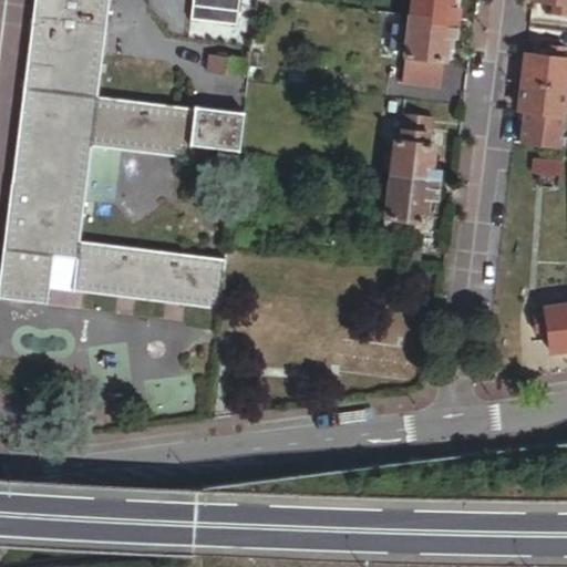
[(245,115),(99,96),(111,0),(35,0),(19,136),(28,137),(22,185),(13,184),(0,285),(0,298),(49,306),(51,289),(220,310),(227,259),(82,241),(93,146),(189,158),(191,146),(240,153),(245,115)]
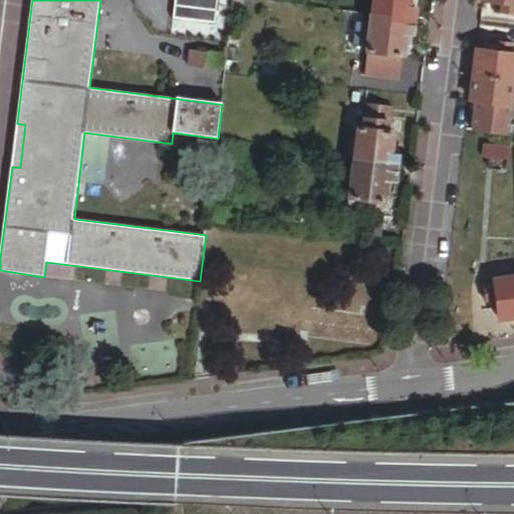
[(223,26),(224,0),(177,0),(175,22),(223,26)]
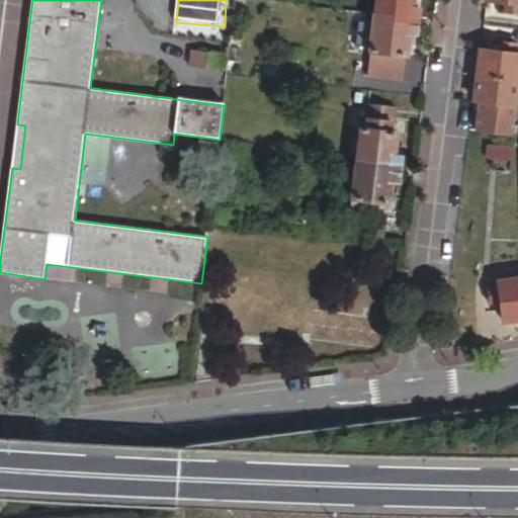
[(413,80),(422,8),(415,7),(415,0),(377,0),(370,58),(373,59),(371,75),(413,80)]
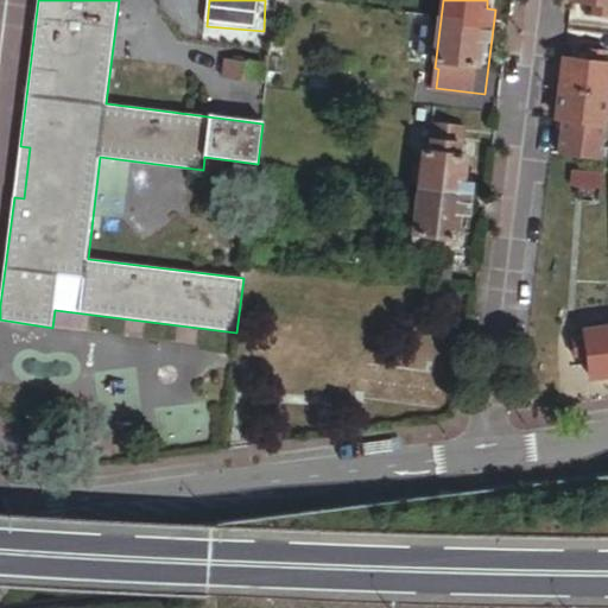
[(495,10),(496,0),(487,0),(487,8),(495,10)]
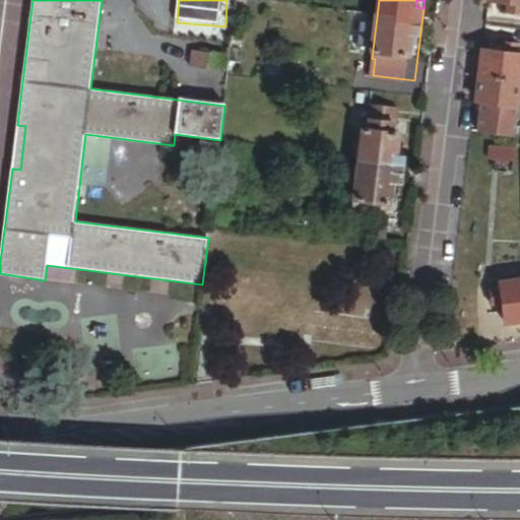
[(519,0),(490,0),(491,0),(510,3),(509,12),(519,13),(519,0)]
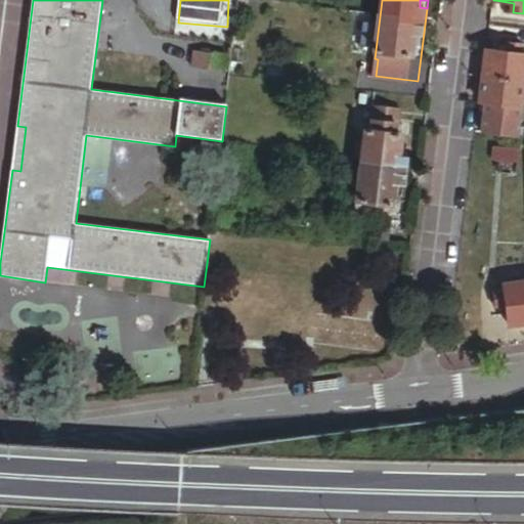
[(523,55),(523,50),(523,44),(510,43),(509,53),(488,50),(485,77),(523,82),(523,55)]
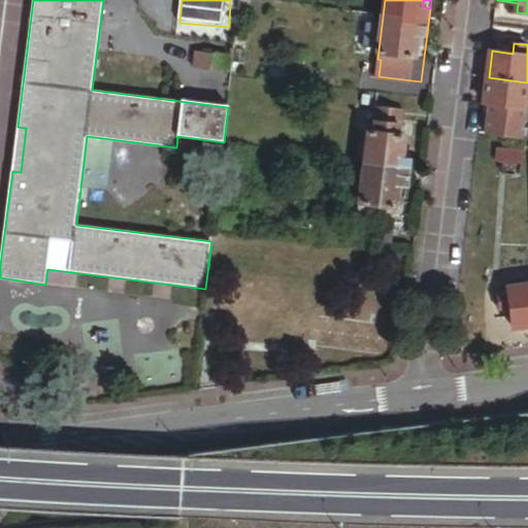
[(229,72),(231,56),(197,51),(195,67),(229,72)]
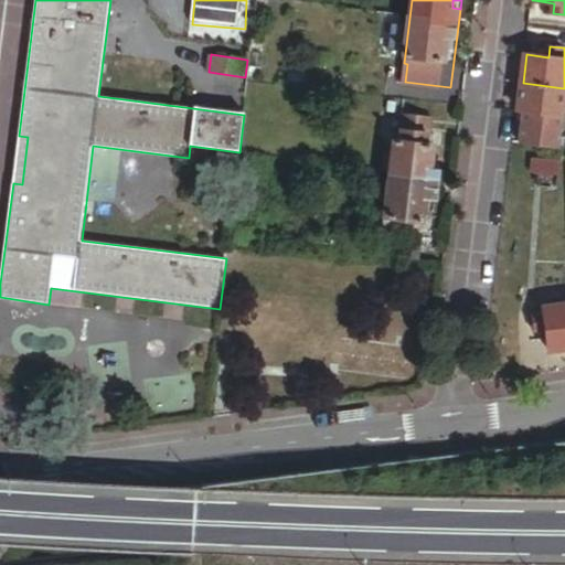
[(560,149),(564,100),(564,88),(523,83),(521,83),(518,110),(524,112),(520,145),(560,149)]
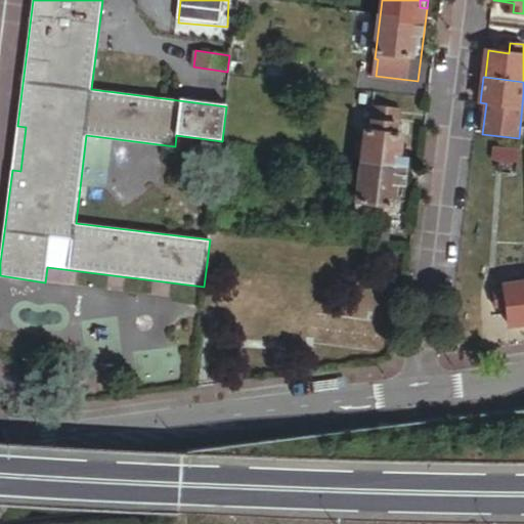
[(401,156),(403,143),(404,134),(401,133),(402,124),(405,124),(407,108),(374,104),(372,121),(366,121),(360,166),(406,171),(408,156),(401,156)]
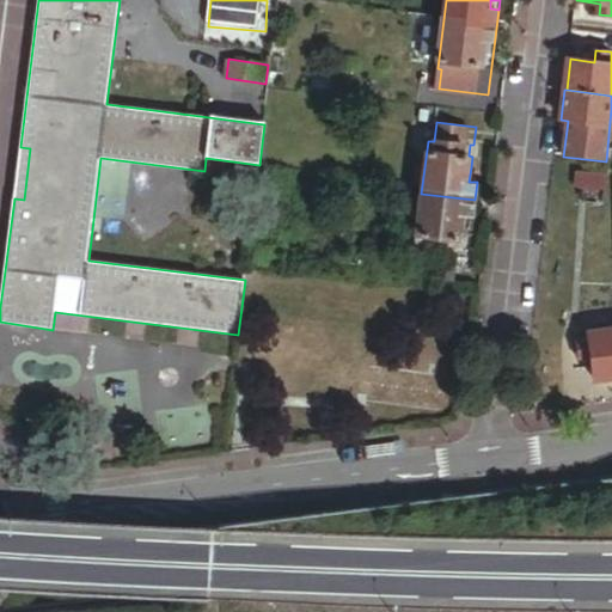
[(24,200),(30,148),(20,147),(14,199),(24,200)]
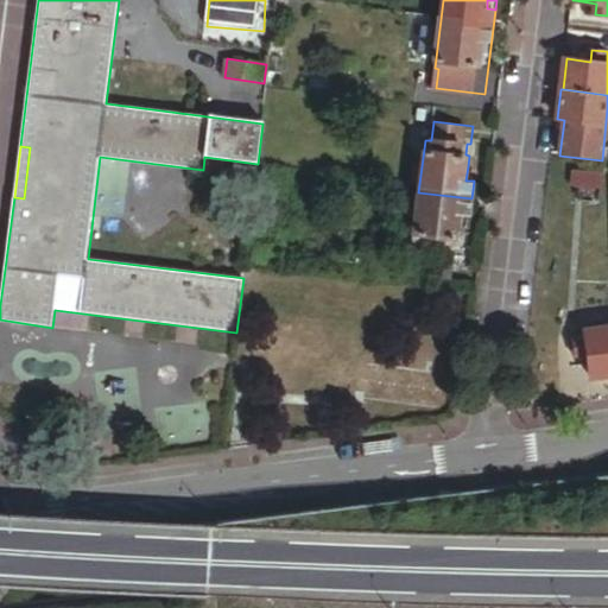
[(323,168),(324,156),(308,153),(306,165),(323,168)]
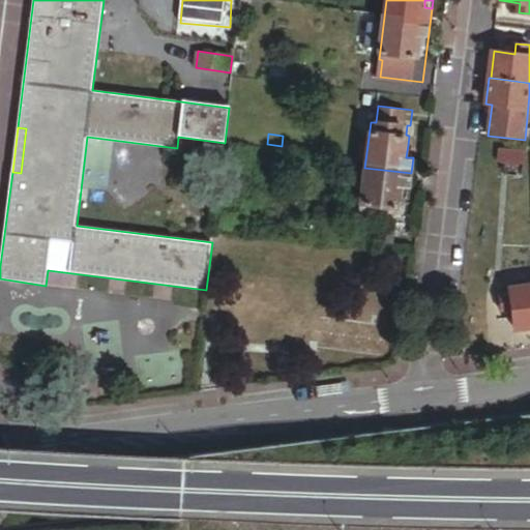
[(413,157),(414,146),(408,145),(406,157),(413,157)]
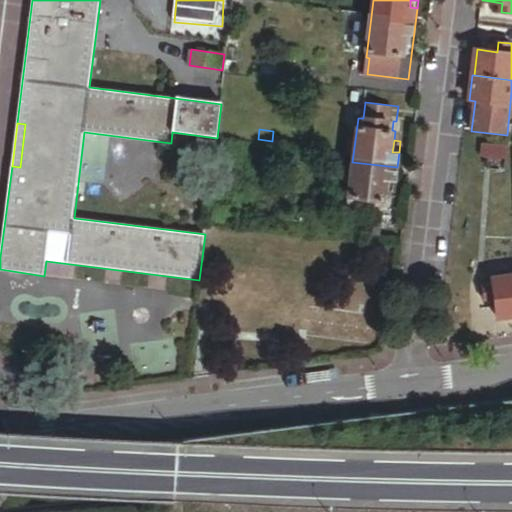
[(507,159),(508,146),(484,144),(483,157),(488,158),(502,159),(507,159)]
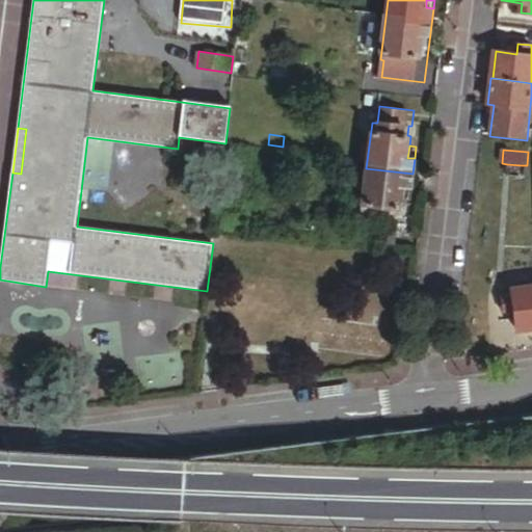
[(522,176),(522,165),(507,164),(507,175),(522,176)]
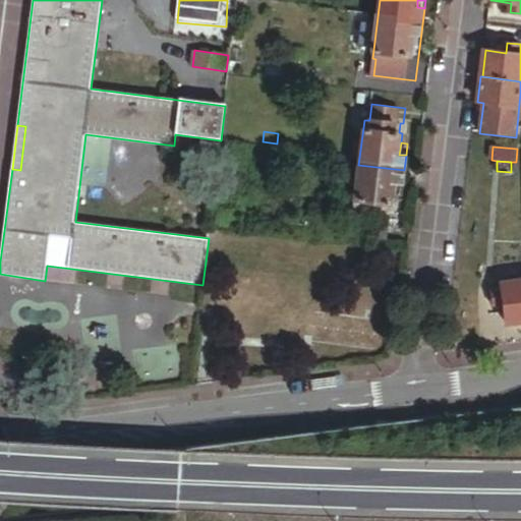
[(401,194),(404,170),(358,165),(353,206),(390,211),(391,203),(393,204),(394,193),(401,194)]
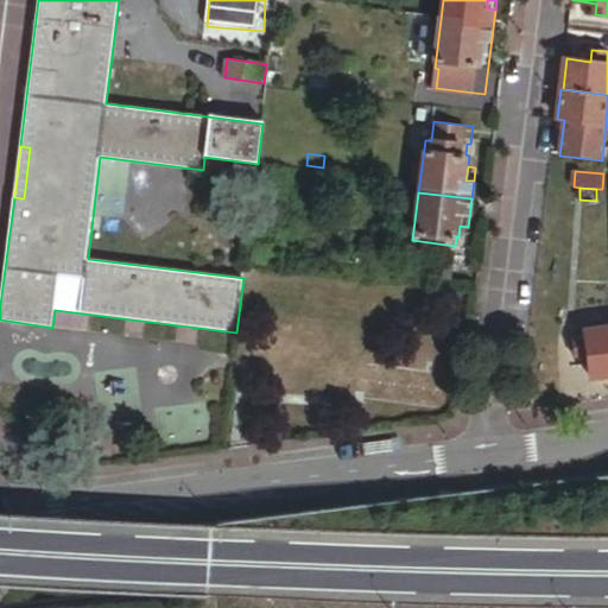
[(279,248),(282,228),(270,227),(267,247),(272,247),(279,248)]
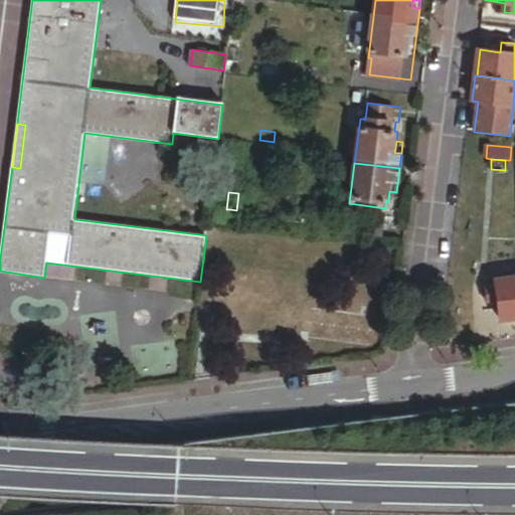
[(514,278),(496,281),(497,285),(488,286),(490,302),(499,301),(501,319),(514,316),(514,278)]
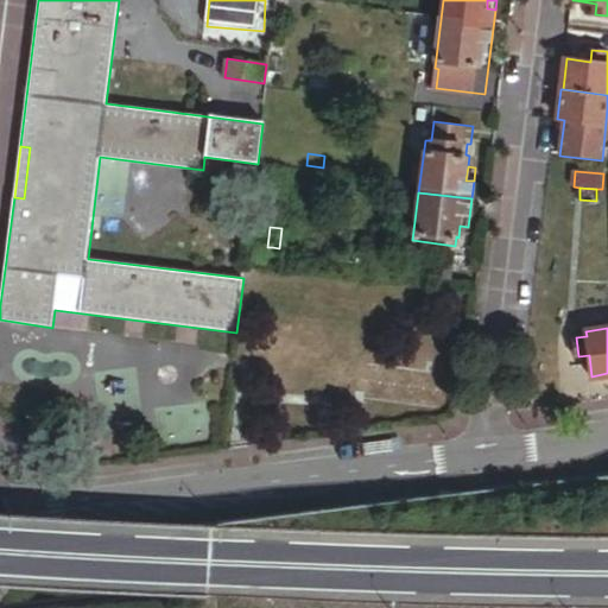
[(362,399),(436,404),(438,365),(365,361),(362,399)]
